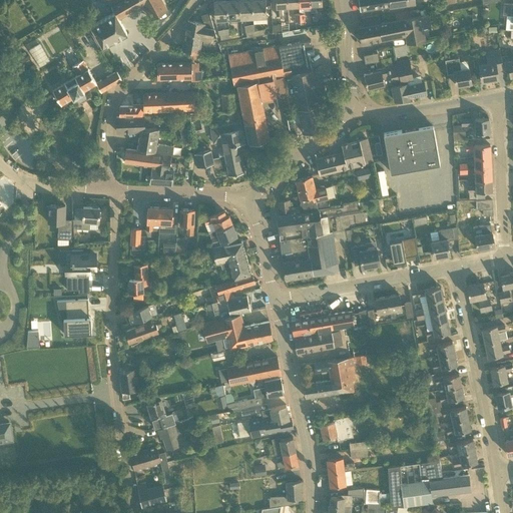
[(108,0),(109,1),(111,6),(112,7),(115,12),(92,26),(103,45),(127,33),(119,19),(143,5),(146,10),(151,19),(168,10),(161,0),(108,0)]
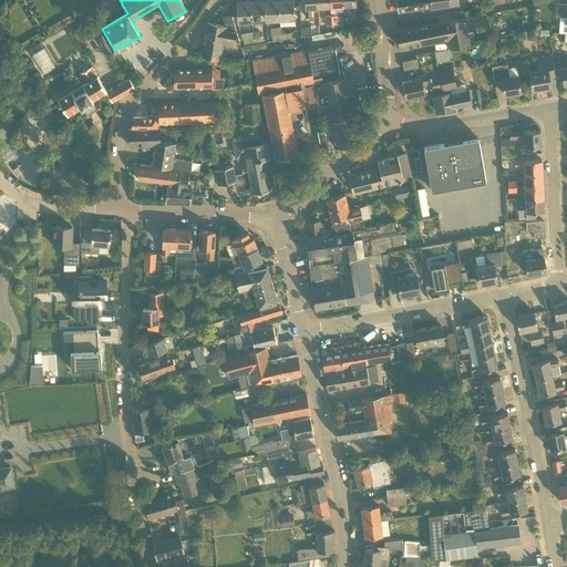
[(266,21),(280,20),(279,0),(265,1),(266,21)]
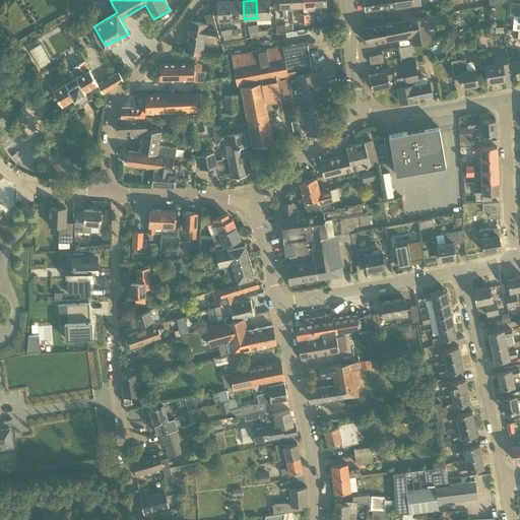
[(256,0),(257,18),(270,17),(269,0),(256,0)]
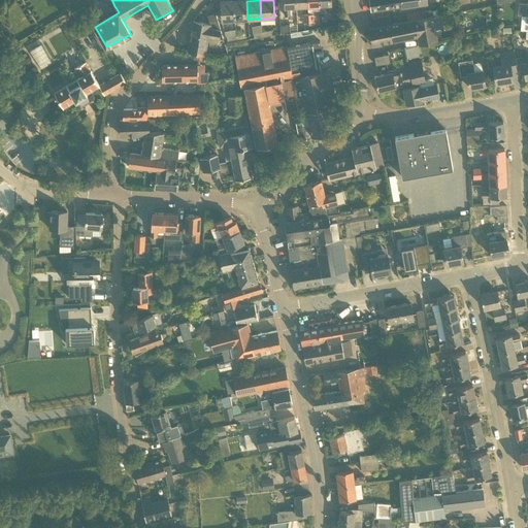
[(290,7),(296,7),(296,0),(284,0),(285,17),(290,15),(290,7)]
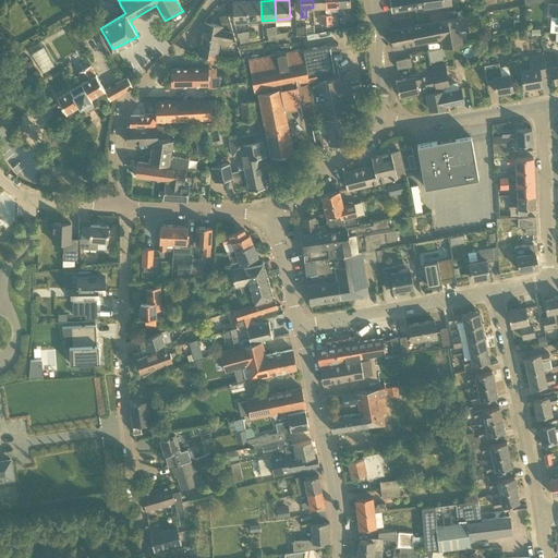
[(338,0),(339,5),(346,5),(346,14),(351,14),(350,0),(338,0)]
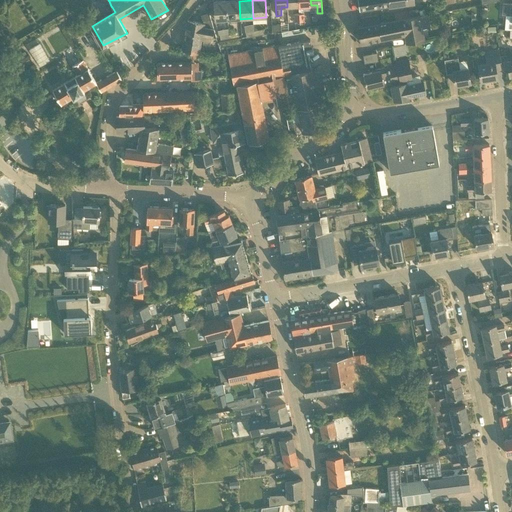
[(357,0),(360,11),(389,7),(388,0),(357,0)]
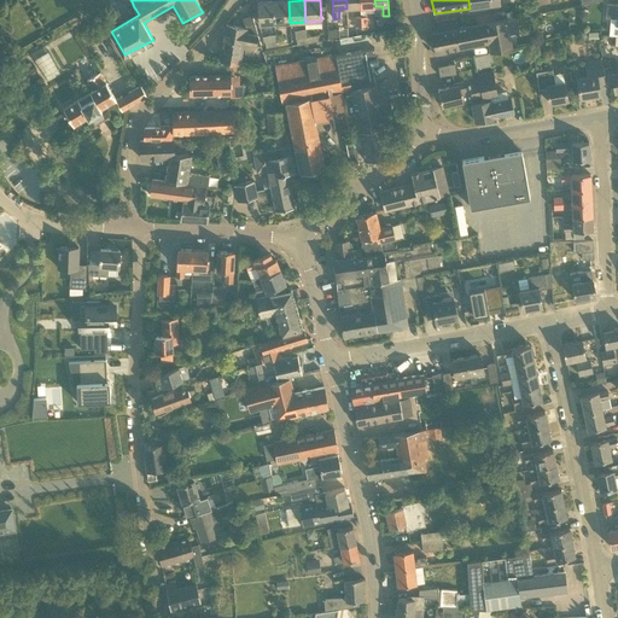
[(274,23),(290,23),(289,1),(273,3),(274,23)]
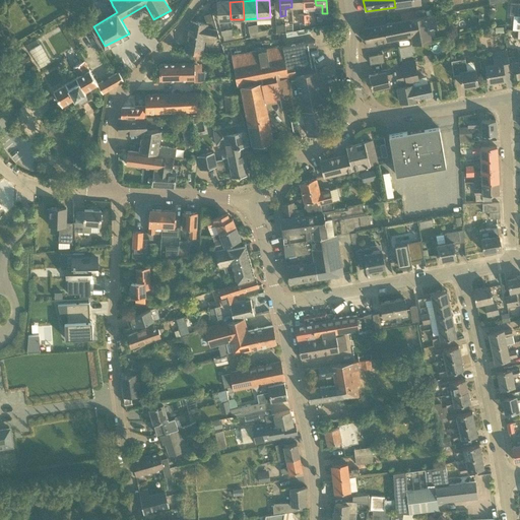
[(218,20),(231,19),(230,2),(216,2),(218,20)]
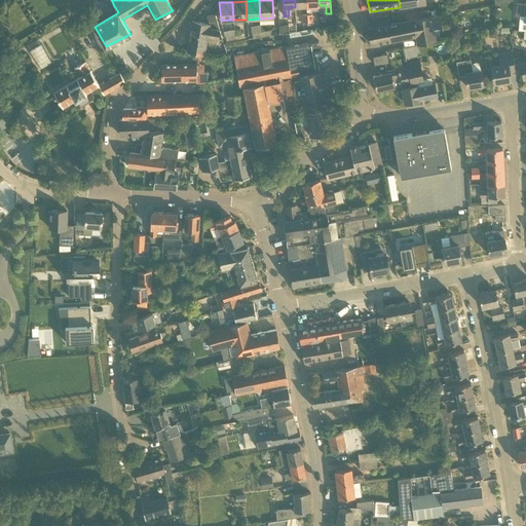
[(525,15),(525,4),(517,3),(516,15),(525,15)]
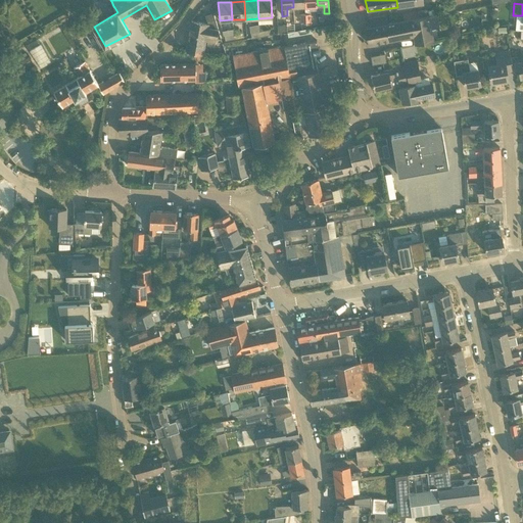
[(433,42),(431,30),(429,16),(419,18),(403,20),(387,24),(370,28),(366,28),(369,45),(414,37),(416,45),(433,42)]
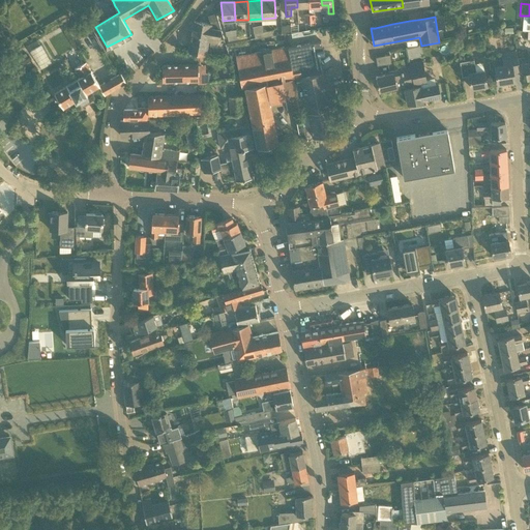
[(375,28),(392,24),(391,17),(374,20),(375,28)]
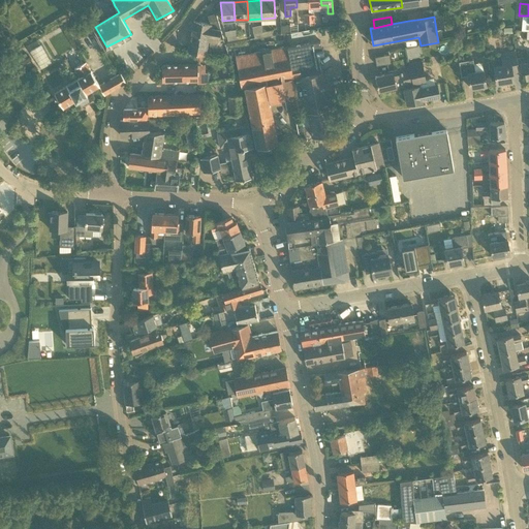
[(223,38),(220,26),(194,22),(192,32),(219,38),(223,38)]
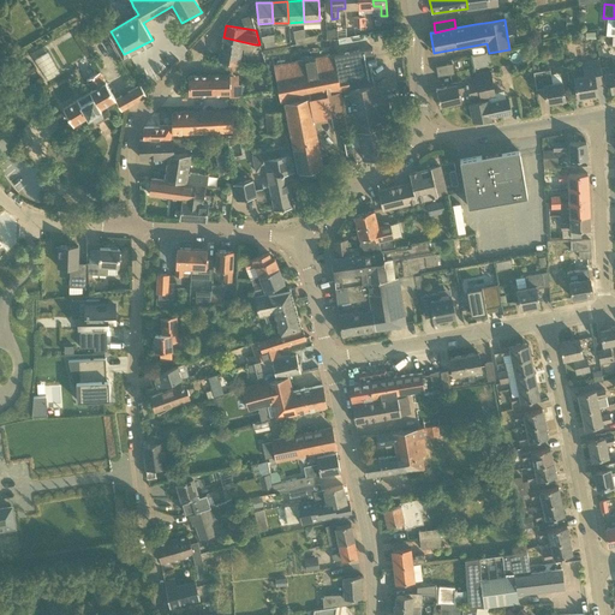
[(366,34),(338,39),(339,45),(368,39),(366,34)]
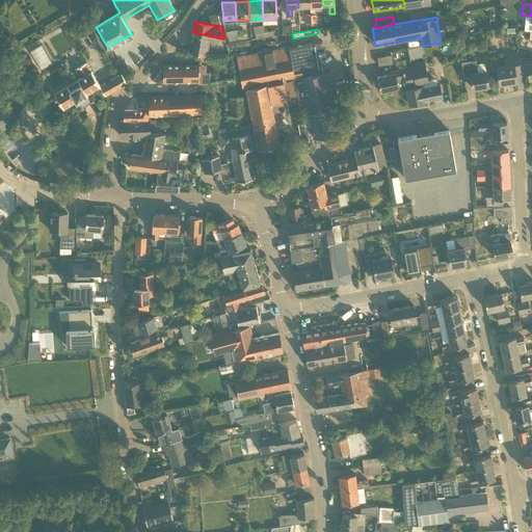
[(218,48),(220,38),(193,32),(190,52),(207,54),(209,42),(212,43),(211,47),(218,48)]
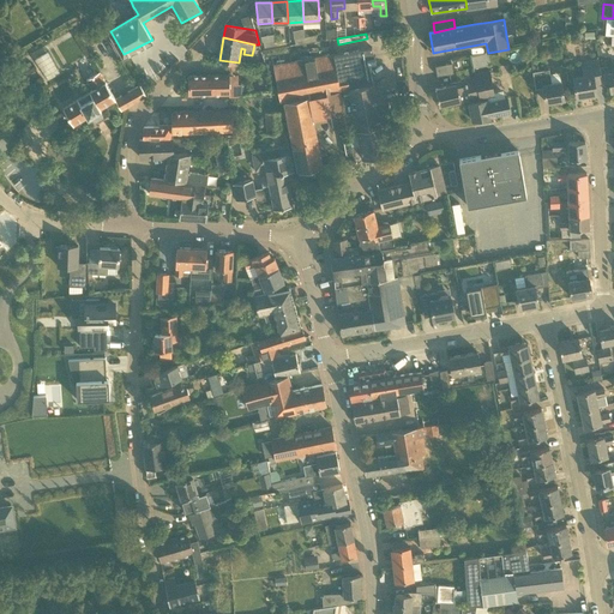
[(338,77),(339,77),(343,103),(353,101),(356,125),(380,120),(369,66),(377,64),(375,56),(374,56),(372,48),(335,55),(338,77)]
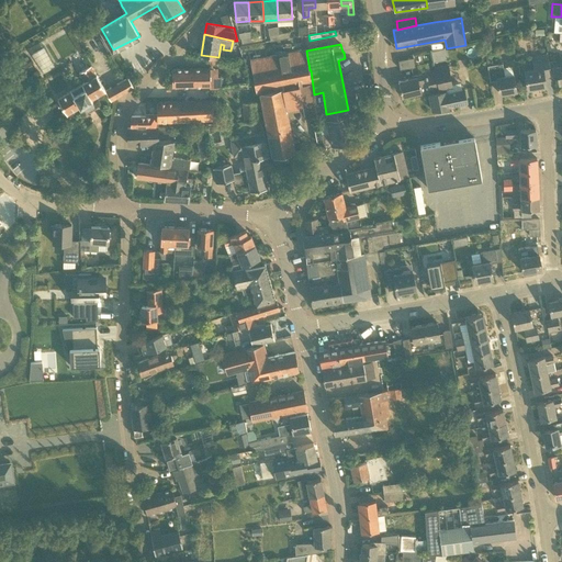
[(33,52),(43,72),(55,67),(45,46),(33,52)]
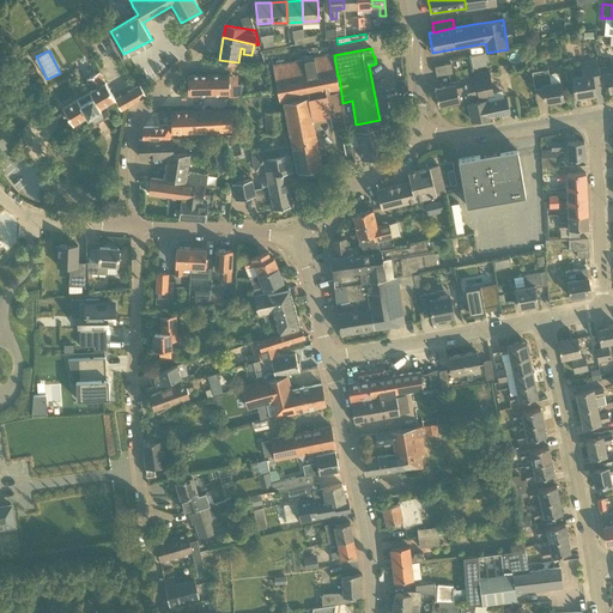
[(343,103),(339,77),(338,77),(334,55),(334,54),(273,66),(280,102),(285,102),(298,171),(322,168),(308,97),(326,93),(333,128),(347,125),(343,103)]
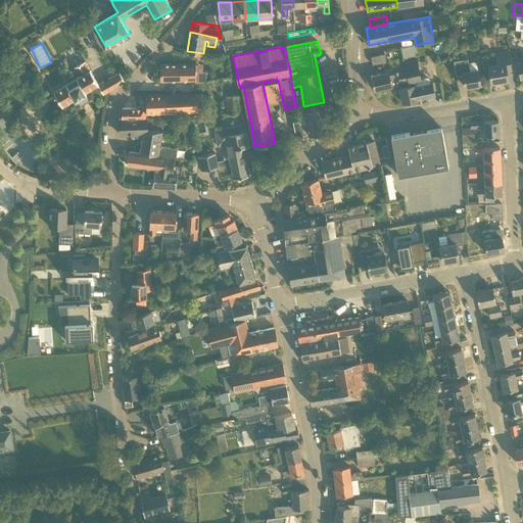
[(401,48),(405,58),(411,57),(409,47),(401,48)]
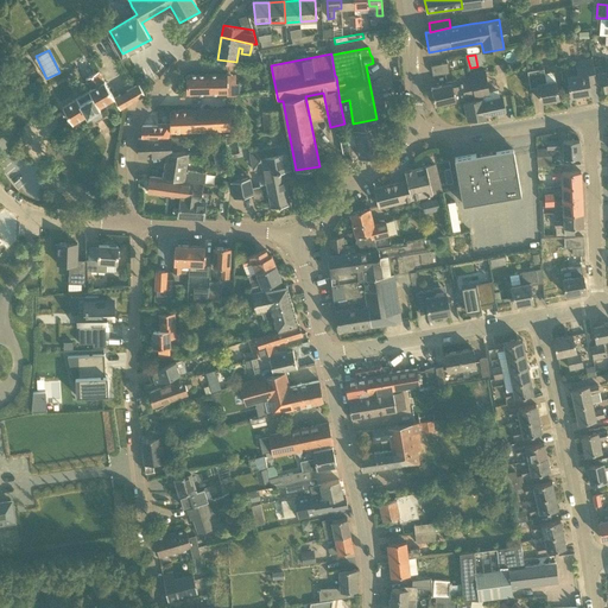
[(568,76),(571,96),(590,93),(588,76),(596,75),(593,59),(577,62),(578,75),(568,76)]
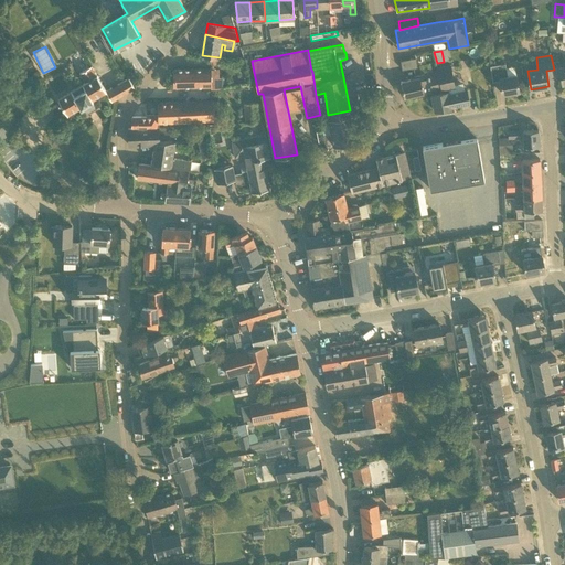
[(401,62),(403,71),(417,67),(416,59),(401,62)]
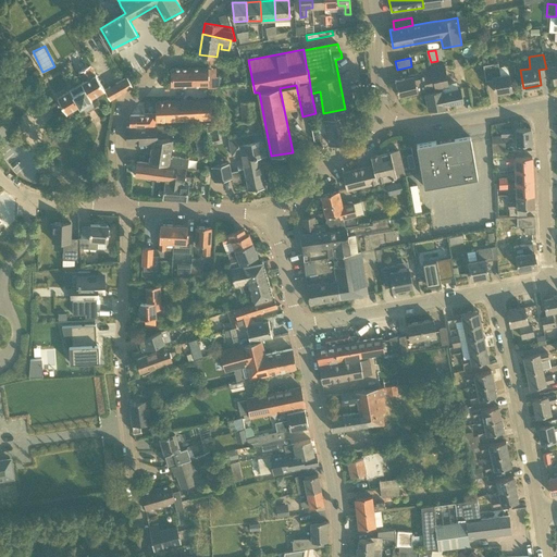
[(493,79),(495,94),(511,90),(509,74),(500,76),(498,63),(483,65),(486,81),(493,79)]
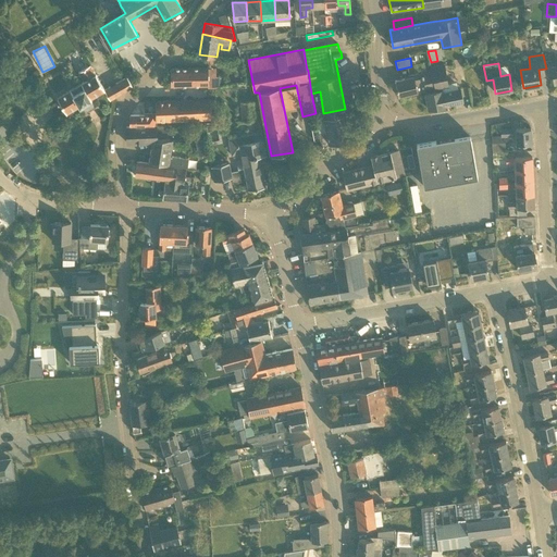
[(106,91),(106,90),(90,65),(78,73),(85,83),(58,98),(67,114),(104,91),(106,91)]
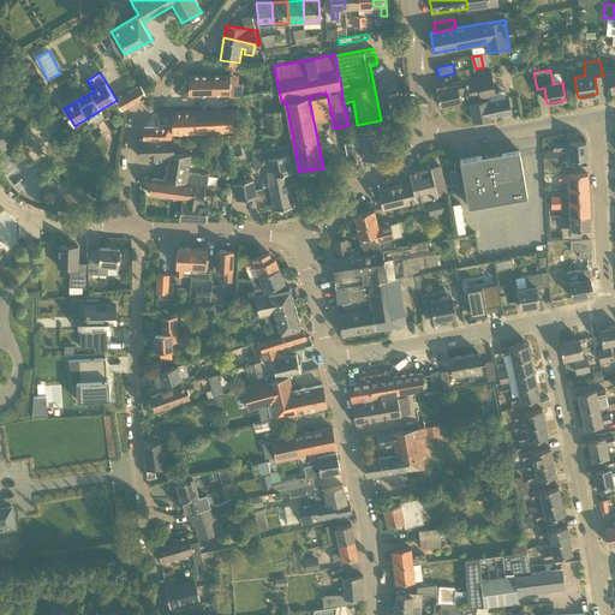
[(490,102),(489,100),(489,96),(495,95),(490,72),(476,76),(477,81),(481,99),(482,102),(470,103),(473,121),(511,113),(508,99),(490,102)]
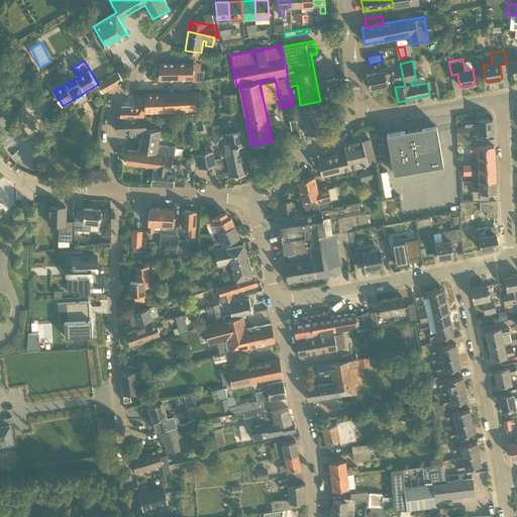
[(516,61),(507,63),(508,71),(514,70),(515,77),(516,77),(516,61)]
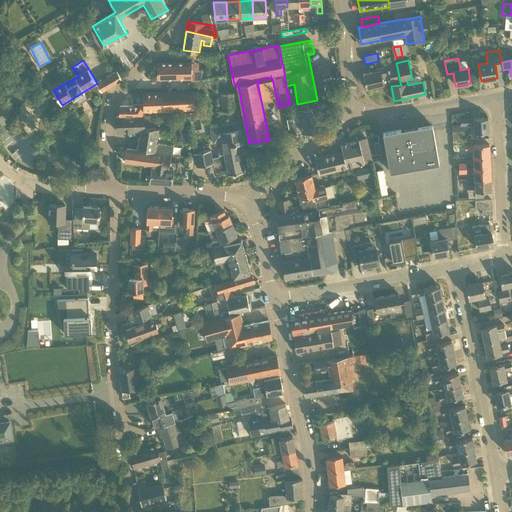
[(201,71),(199,71),(199,63),(191,63),(158,63),(158,79),(191,79),(191,81),(201,80),(201,71)]
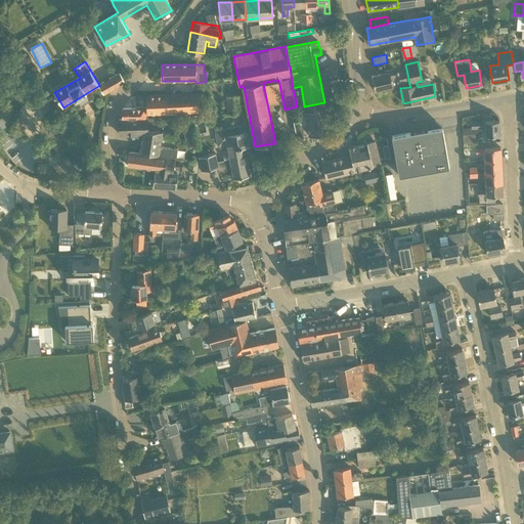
[(339,79),(340,79),(341,79),(348,79),(347,69),(339,70),(339,79)]
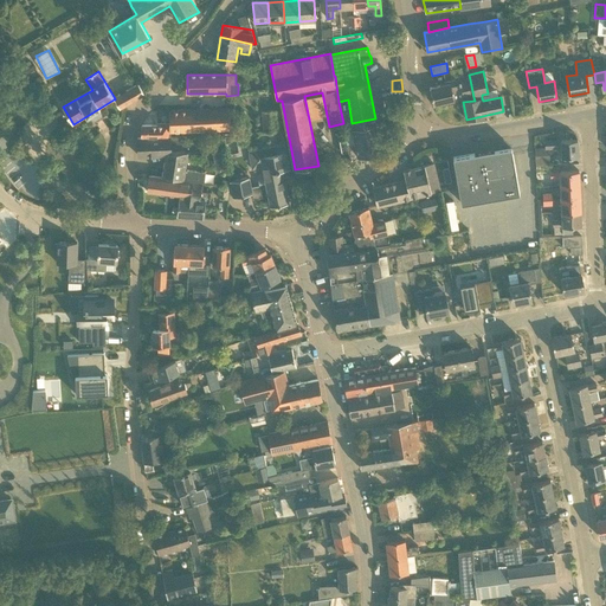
[(434,107),(474,97),(470,79),(461,81),(461,79),(444,83),(444,85),(430,89),(434,107)]
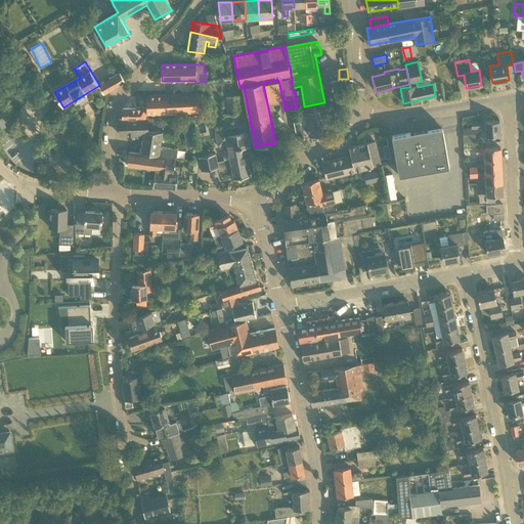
[(99,86),(98,86),(103,94),(125,81),(120,73),(99,85),(99,86)]
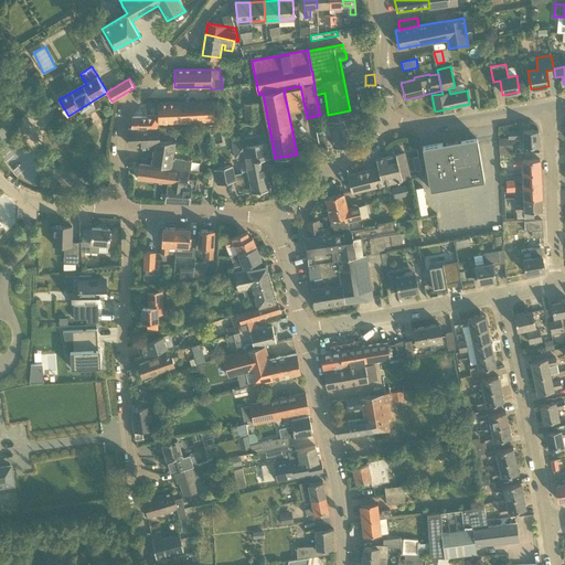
[(158,115),(158,123),(215,121),(214,102),(158,104),(158,115)]
